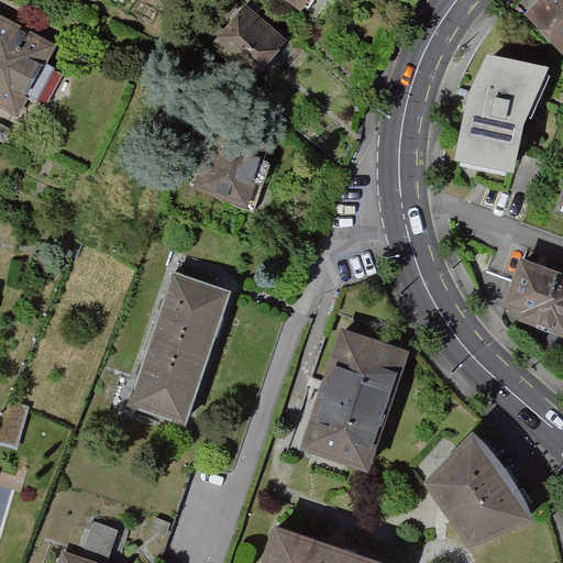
[(562,48),(562,0),(540,0),(526,14),(561,52),(562,48)]
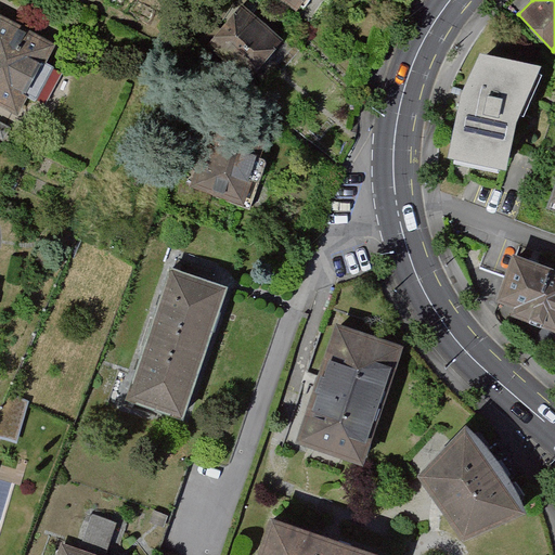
[(282,38),(242,4),(209,43),(248,77),(282,38)]
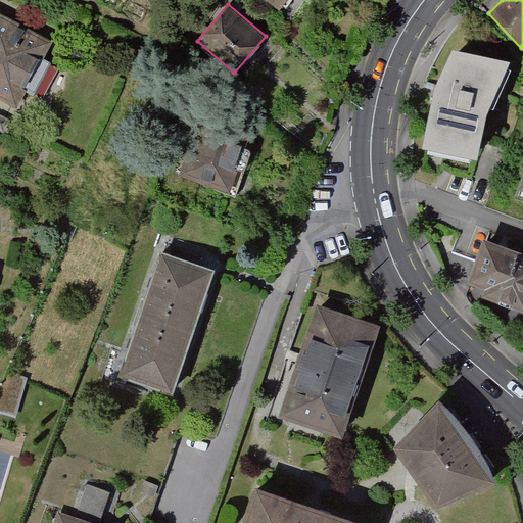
[(53,43),(0,14),(0,101),(16,110),(27,92),(34,95),(50,64),(43,61),(53,43)]
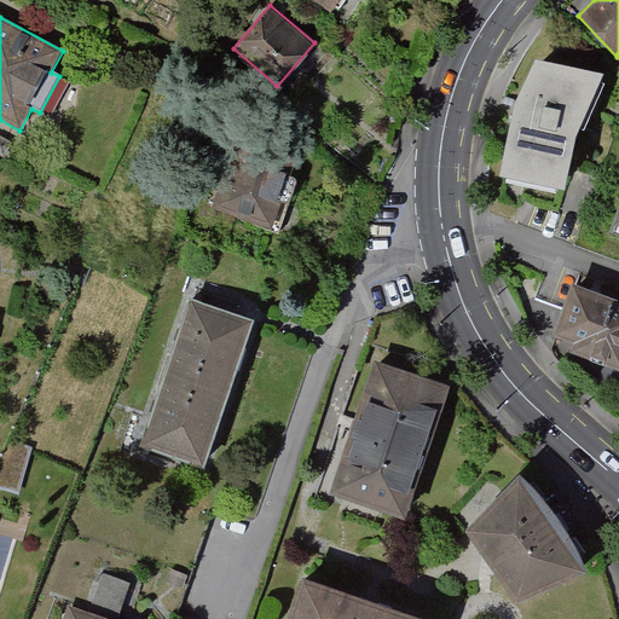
[(603,76),(533,61),(512,108),(496,179),(563,191),(571,152),(585,113),(603,76)]
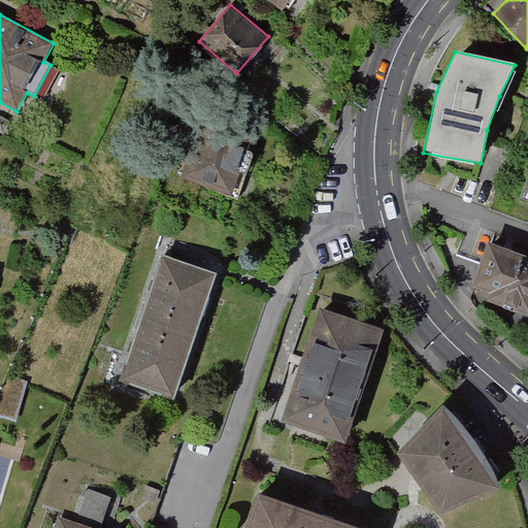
[(180,179),(232,195),(252,132),(201,116),(180,179)]
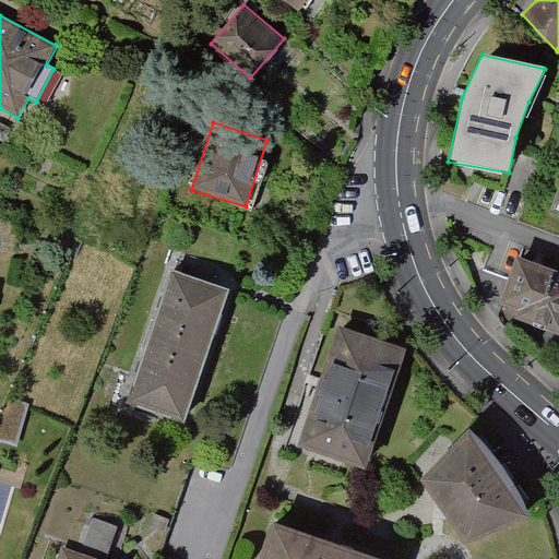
[(558,274),(518,260),(502,302),(521,310),(518,318),(558,332),(558,274)]
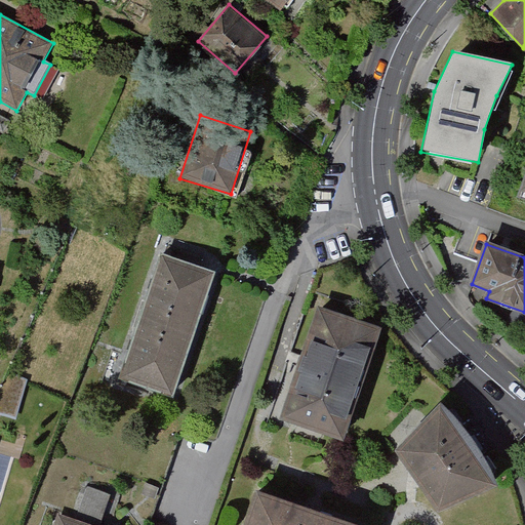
[(138,316),(191,334),(212,271),(160,253),(138,316)]
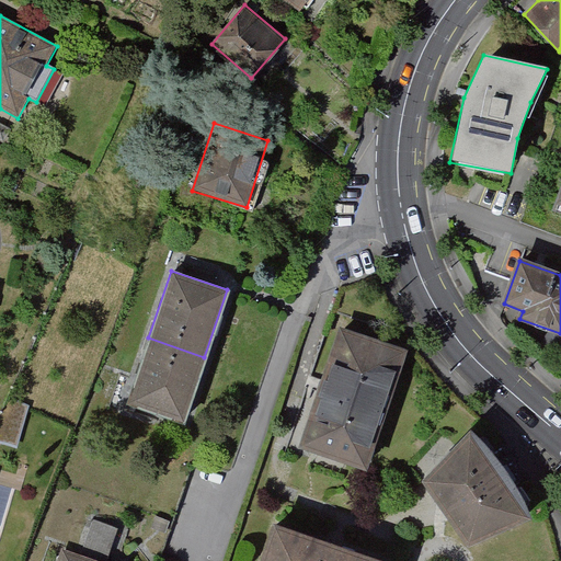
[(407,350),(338,327),(320,379),(318,384),(316,390),(296,448),(365,471),(407,350)]
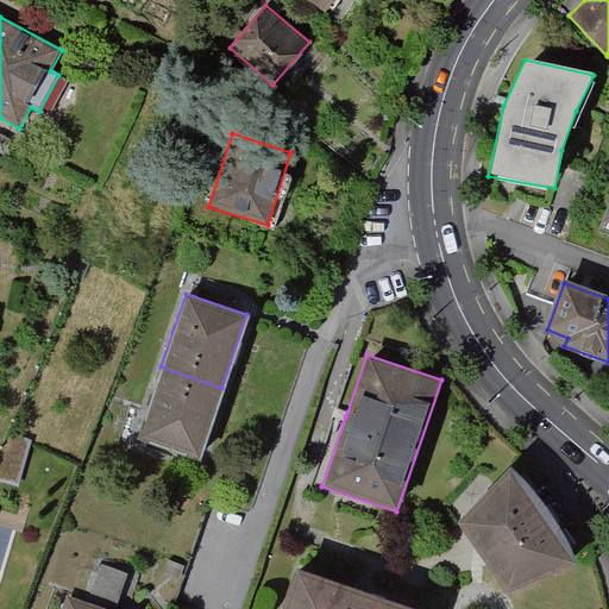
[(221,388),(161,366),(136,439),(198,459),(221,388)]
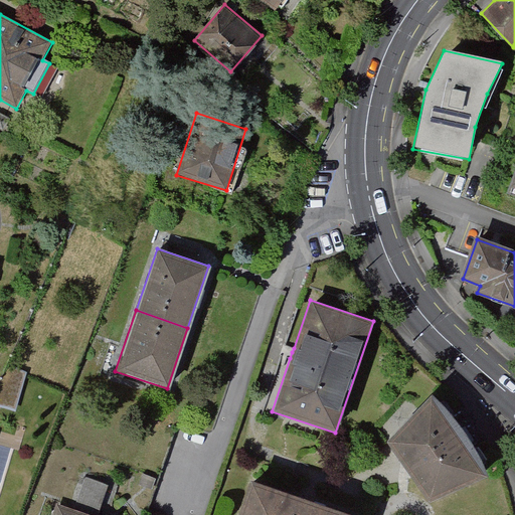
[(410,479),(430,502),(489,477),(473,443),(452,415),(432,394),(385,442),(410,479)]
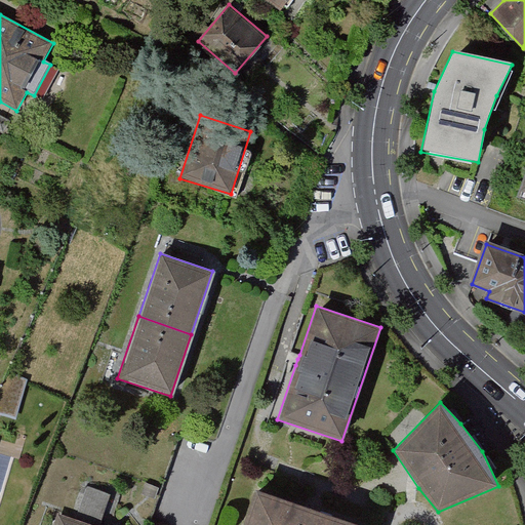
[(86,488),(80,517),(99,521),(106,492),(86,488)]
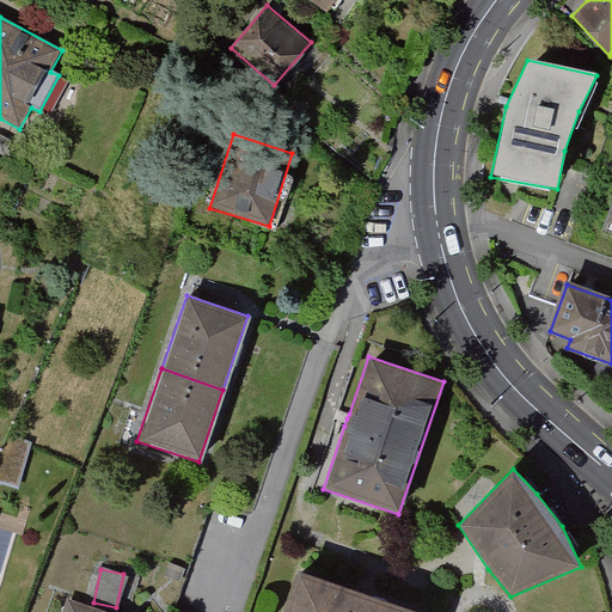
[(410,611),(294,573),(280,611),(410,611)]
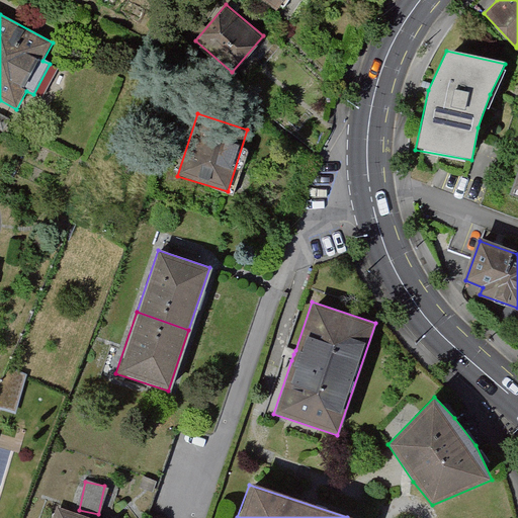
[(84,517),(57,509),(54,517),(84,517)]
